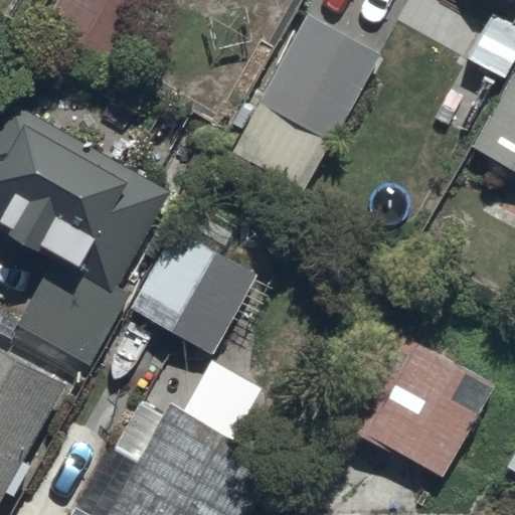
[(58,0),(44,27),(120,70),(159,0),(58,0)]
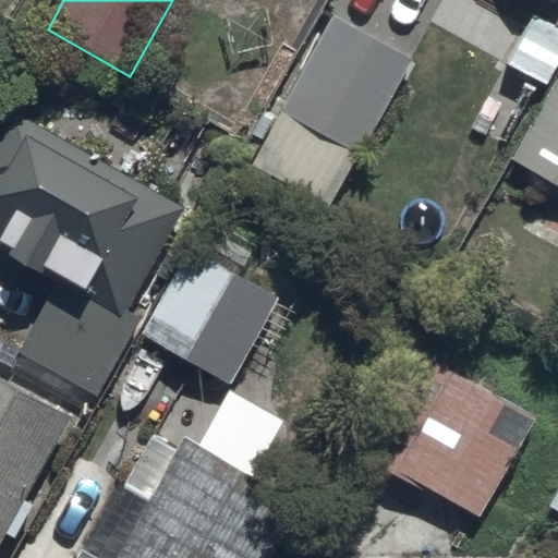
[(557,0),(470,0),(526,29),(507,65),(516,70),(509,83),(529,94),(537,77),(550,85),(557,71),(557,0)]
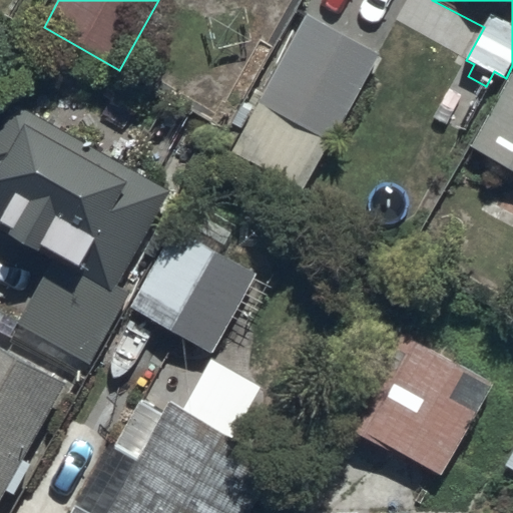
[(306,194),(382,58),(427,83),(453,37),(400,8),(374,53),(309,17),(232,154),(306,194)]
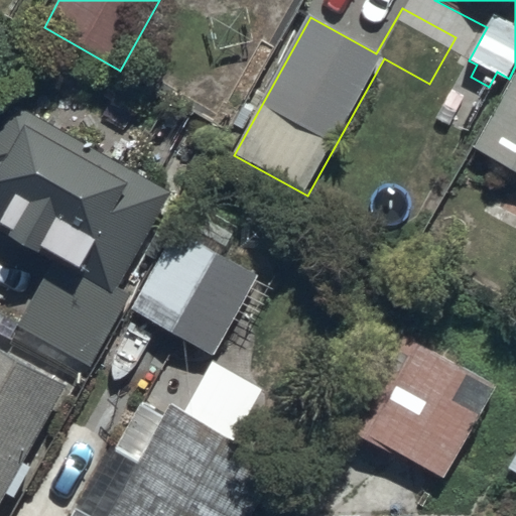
[(515,78),(475,149),(515,172),(515,78)]
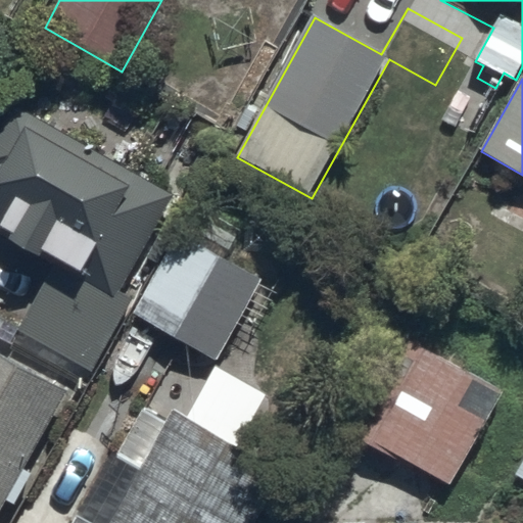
[(86,148),(14,107),(0,131),(0,235),(57,268),(20,332),(93,374),(134,301),(120,293),(174,198),(131,174),(140,156),(96,131),(86,148)]
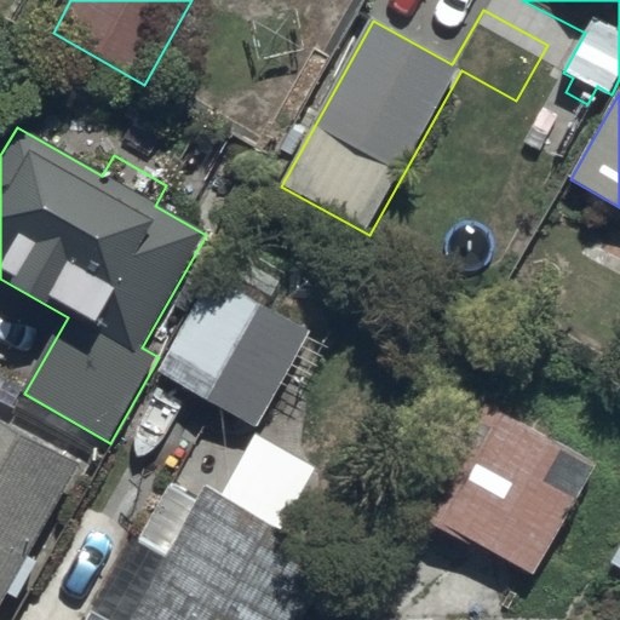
[(210,281),(158,371),(257,429),(309,339),(210,281)]
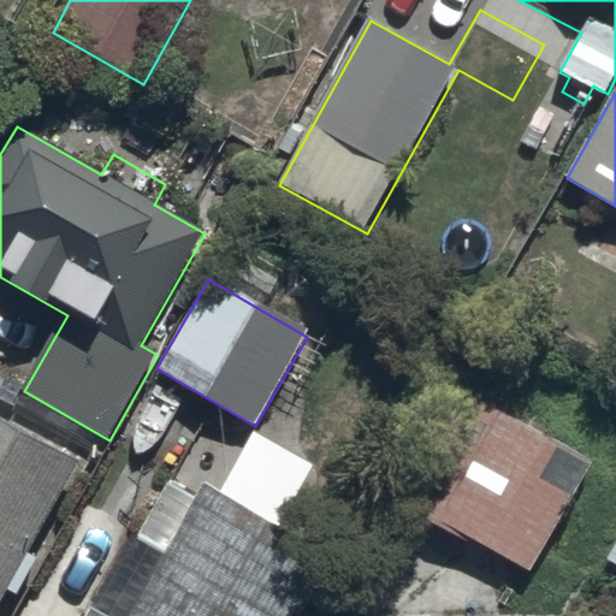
[(534,570),(591,465),(533,434),(552,400),(502,372),(484,404),(457,391),(400,499),(534,570)]
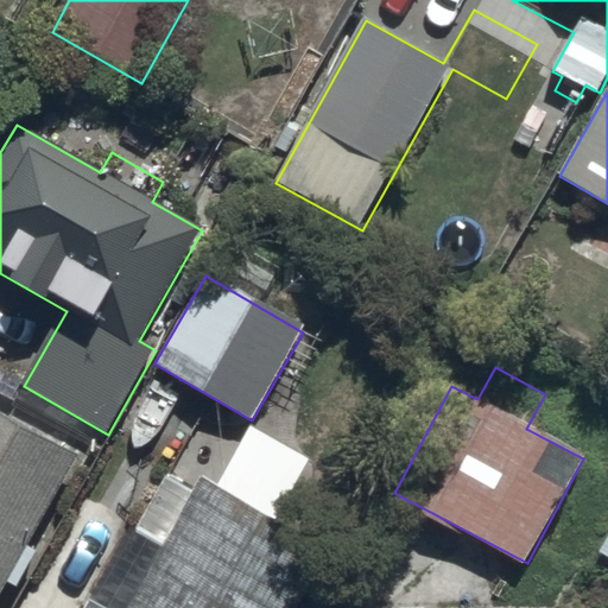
[(78,454),(0,411),(0,589),(6,578),(18,586),(36,552),(27,548),(78,454)]
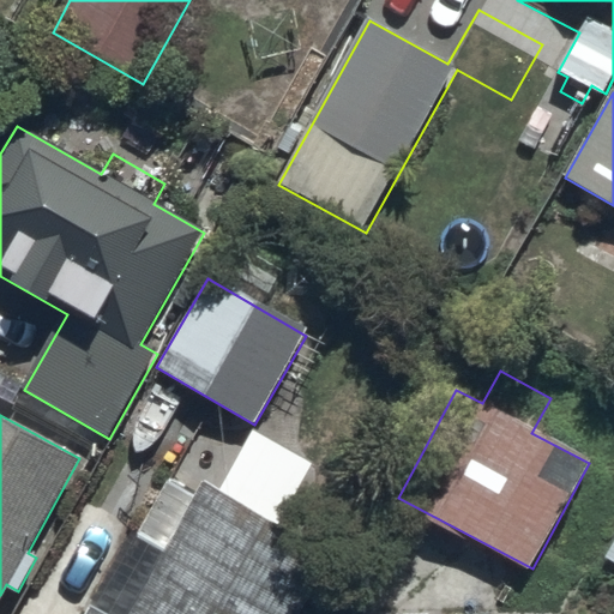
[(132,530),(85,613),(304,613),(333,561),(203,488),(168,551),(132,530)]
